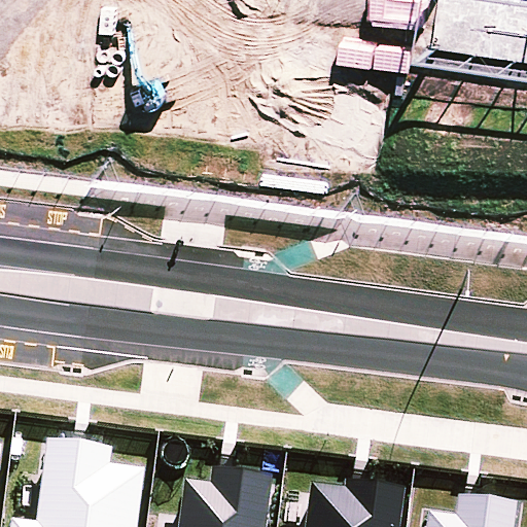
[(526,0),(436,0),(429,48),(425,76),(526,91),(526,0)]
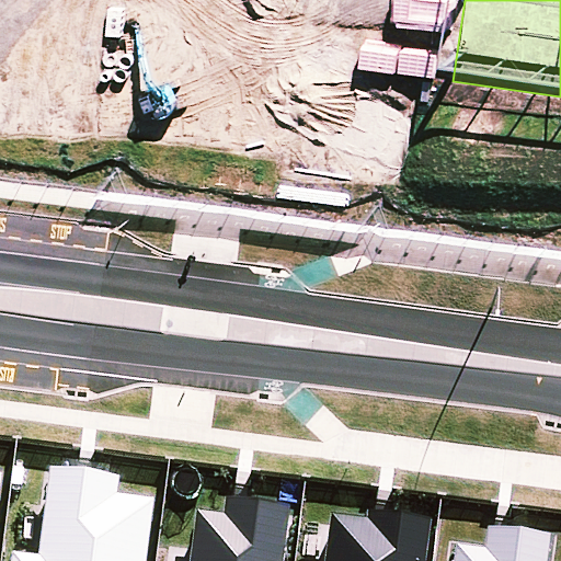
[(144,560),(153,495),(115,491),(117,473),(47,464),(35,553),(10,549),(8,560),(144,560)]
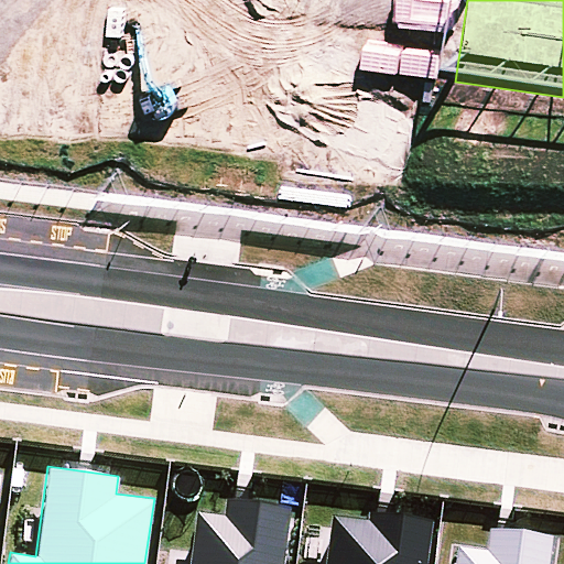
[(281,563),(290,506),(225,496),(223,514),(195,510),(187,563),(281,563)]
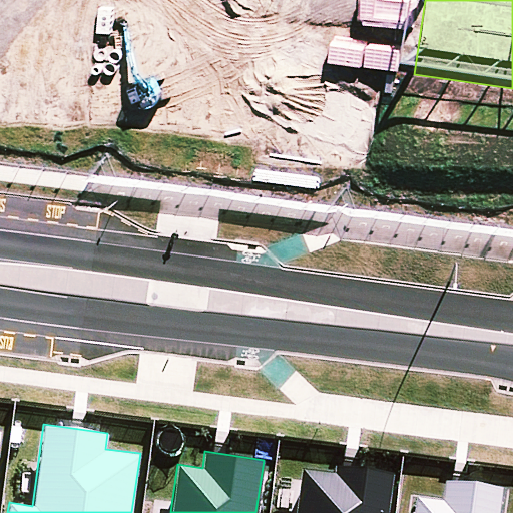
[(386,512),(392,472),(334,464),(333,473),(301,468),(295,512),(386,512)]
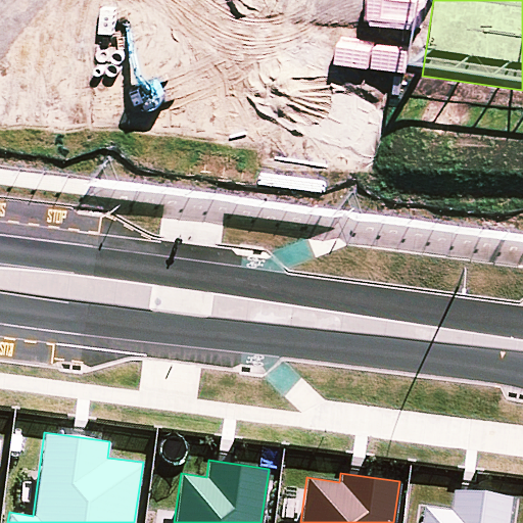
[(507,522),(511,496),(452,489),(449,510),(422,506),(420,522),(507,522)]
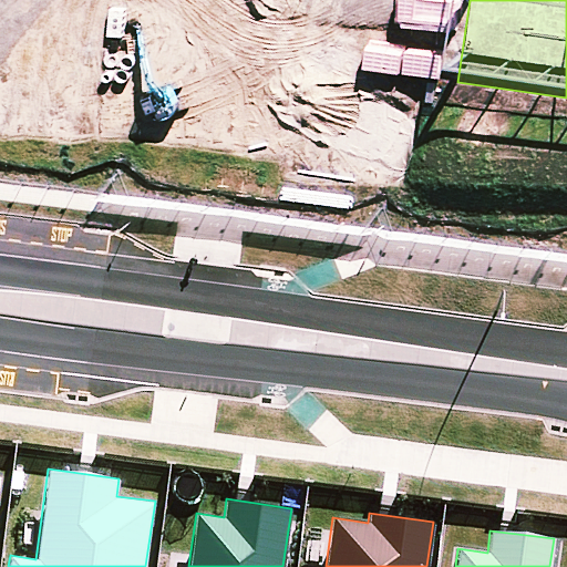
All buildings are outlined.
